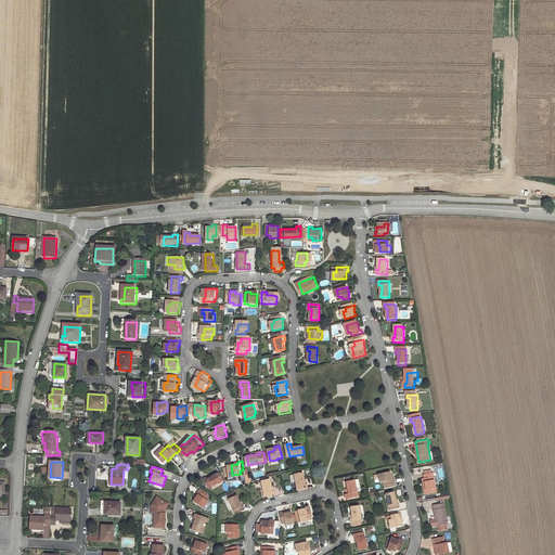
[(438,493),(435,472),(424,473),(425,478),(424,478),(426,494),(438,493)]
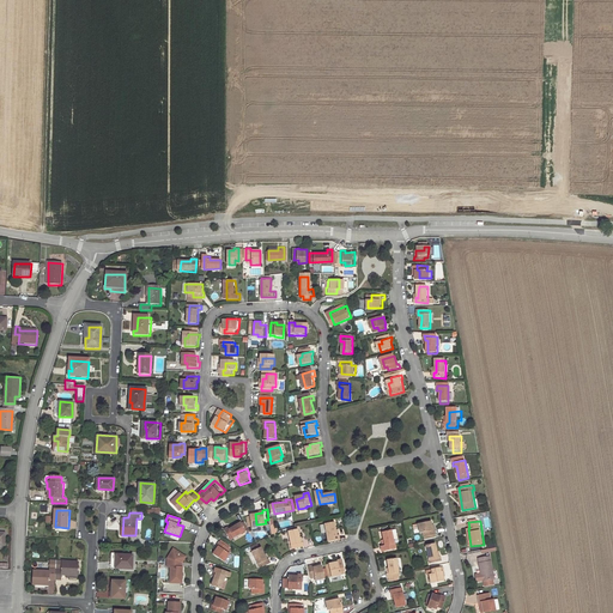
[(235,529),(232,526),(230,528),(236,539),(250,530),(246,522),(240,527),(235,529)]
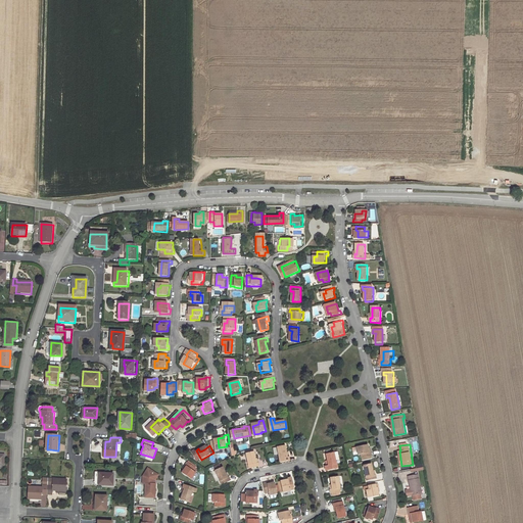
[(292,459),(291,456),(288,457),(288,453),(286,445),(275,448),(277,456),(281,455),(283,461),(292,459)]
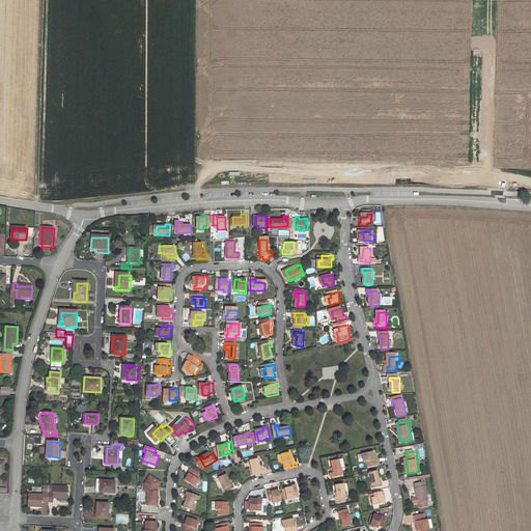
[(374,452),(364,454),(365,459),(368,459),(369,464),(379,462),(378,457),(375,457),(374,452)]
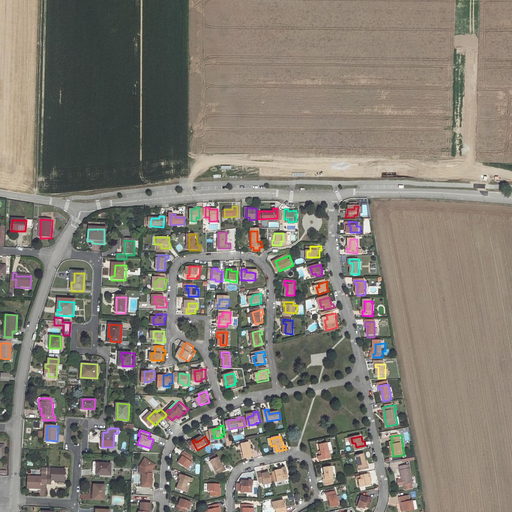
[(256,456),(254,451),(251,452),(250,448),(248,443),(242,445),(247,459),(256,456)]
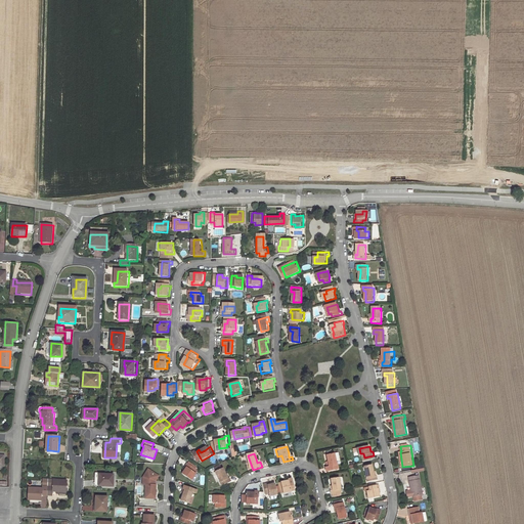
[(332,455),(332,461),(334,466),(330,467),(331,471),(342,468),(338,453),(332,455)]
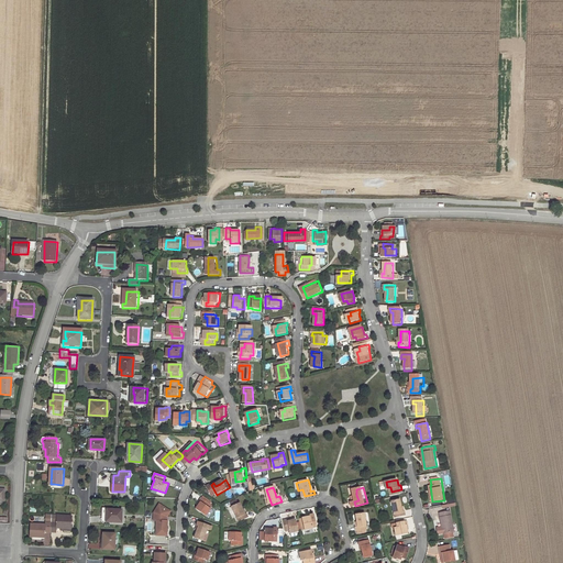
[(213,503),(206,497),(203,501),(206,504),(201,509),(209,515),(213,509),(211,507),(213,503)]
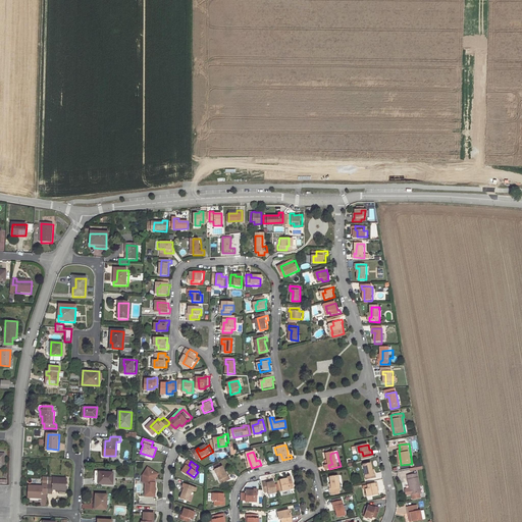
[(373,472),(373,469),(371,463),(365,464),(368,478),(376,476),(375,472),(373,472)]
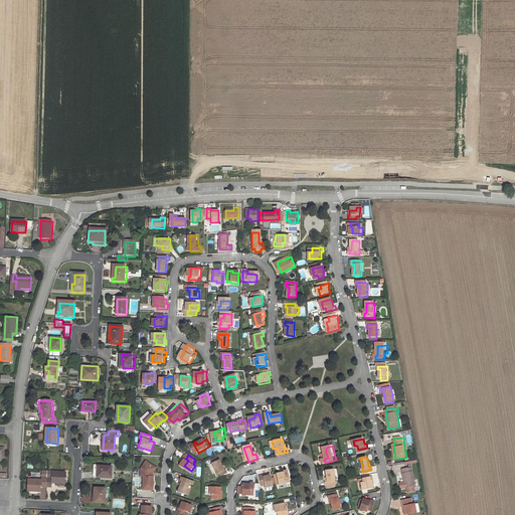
[(149,459),(149,460),(158,466),(155,471),(155,474),(157,474),(157,471),(160,465),(149,459)]
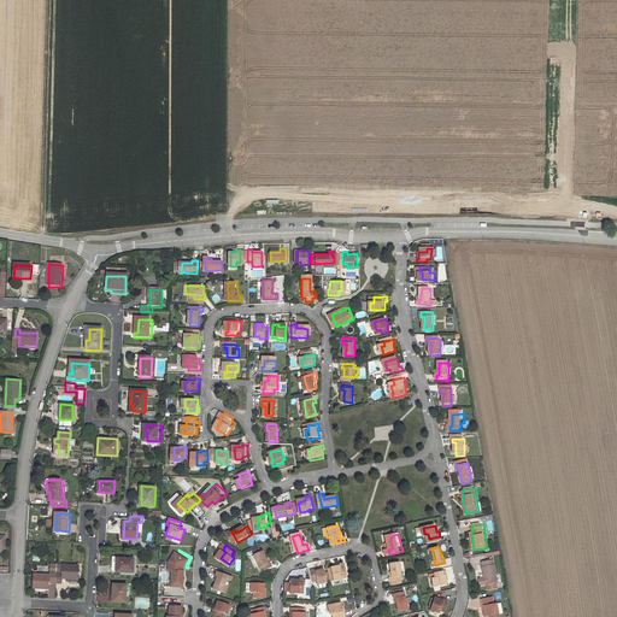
[(189,558),(178,551),(174,559),(175,560),(175,569),(176,569),(176,585),(187,585),(187,577),(188,577),(188,569),(188,568),(186,568),(186,564),(189,558)]
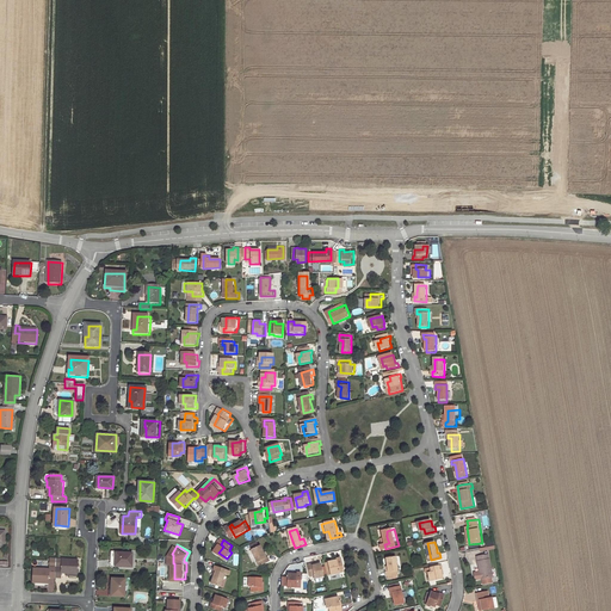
[(276,559),(273,554),(270,555),(267,550),(265,545),(258,549),(265,565),(276,559)]
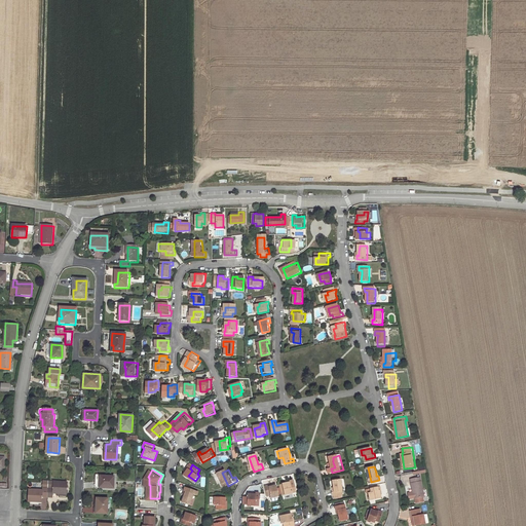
[(112,473),(101,473),(100,487),(111,487),(112,473)]
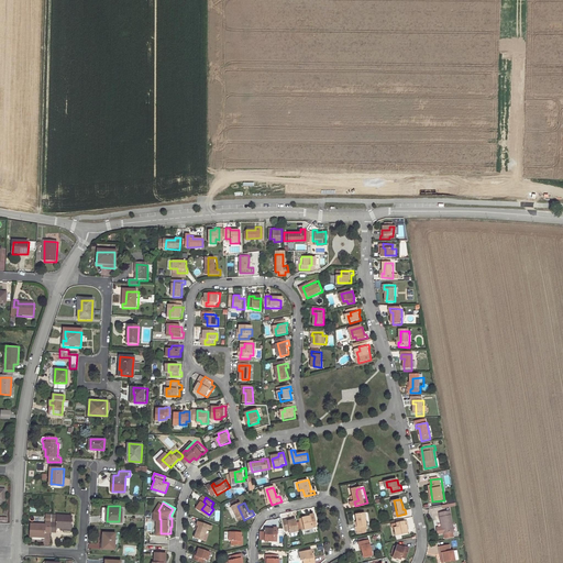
[(455,532),(452,511),(439,514),(441,527),(439,527),(440,534),(455,532)]
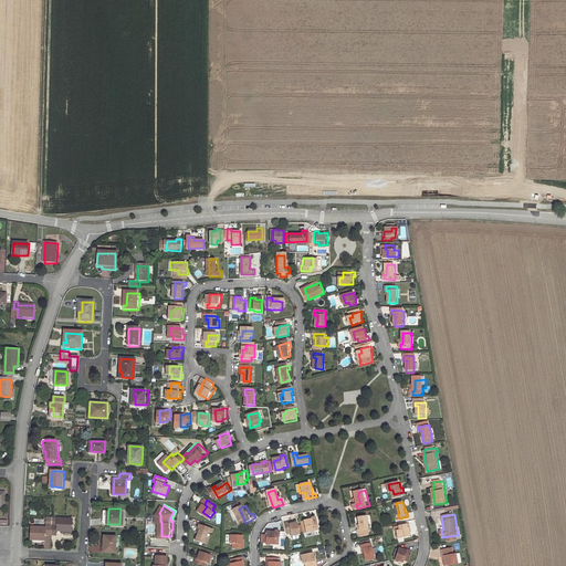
[(58,524),(58,530),(71,530),(72,516),(58,516),(58,524)]
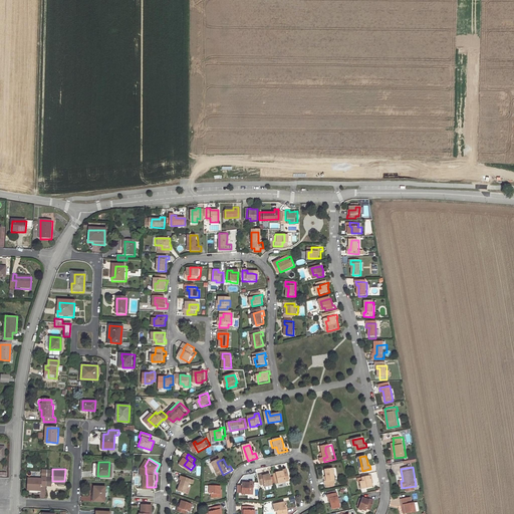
[(327,470),(328,477),(329,481),(326,481),(326,485),(336,483),(334,469),(327,470)]
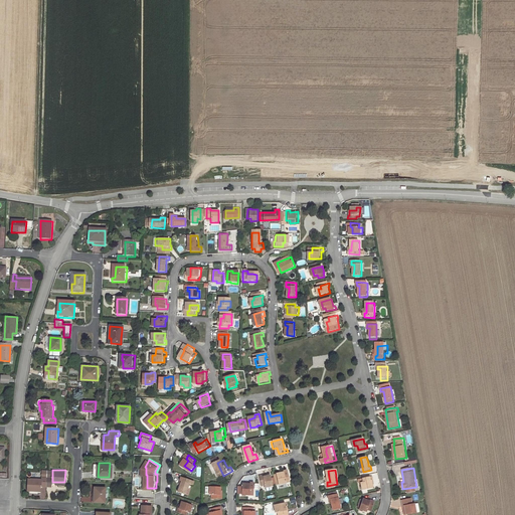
[(281,472),(278,473),(280,482),(283,482),(284,484),(291,483),(288,472),(282,473),(281,472)]
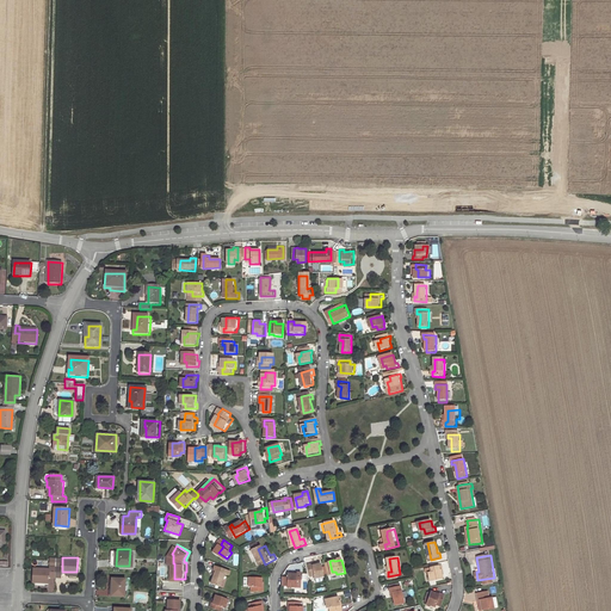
[(319,565),(312,567),(314,579),(321,578),(321,574),(323,574),(321,562),(318,562),(319,565)]
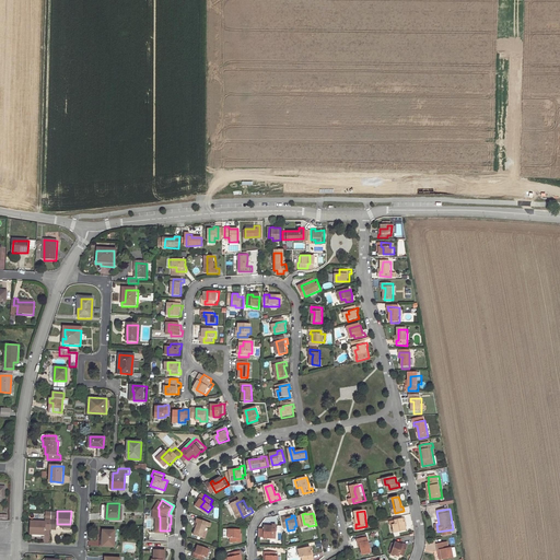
[(203,524),(202,527),(200,534),(208,536),(212,521),(201,517),(199,523),(203,524)]
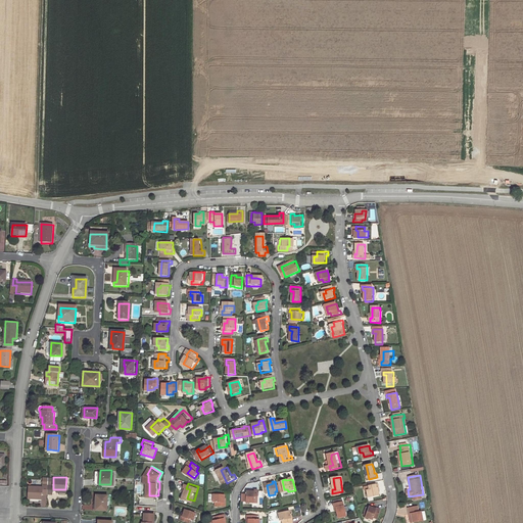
[(48,492),(48,484),(43,484),(42,487),(29,486),(28,497),(30,497),(41,498),(42,492),(48,492)]
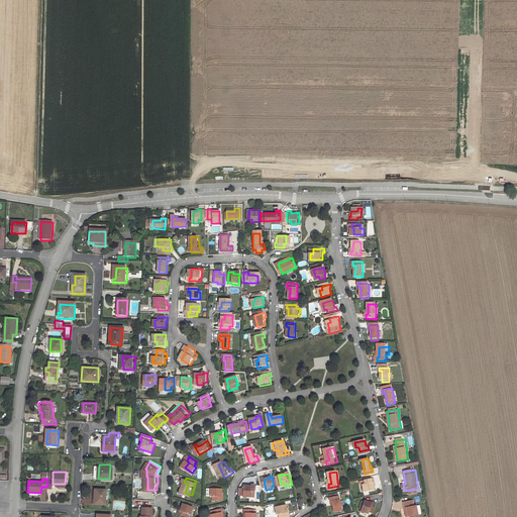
[(376,484),(375,480),(366,482),(367,487),(365,487),(366,494),(376,492),(375,484),(376,484)]
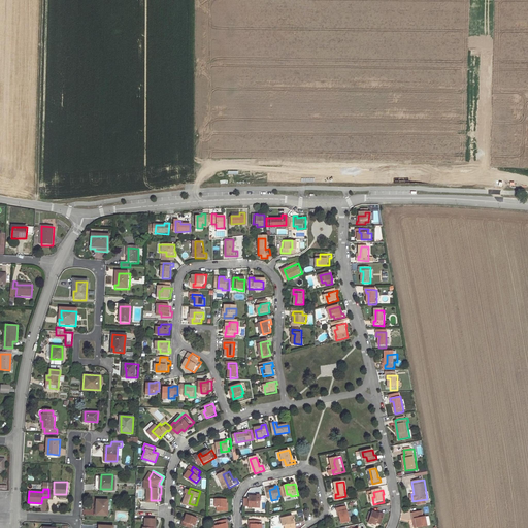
[(251,499),(251,507),(258,507),(258,504),(262,504),(262,495),(257,495),(257,499),(251,499)]
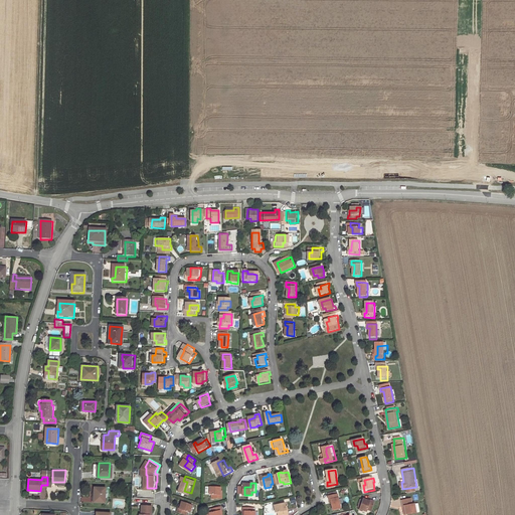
[(223,487),(214,486),(214,494),(216,494),(217,497),(225,497),(225,492),(223,492),(223,487)]
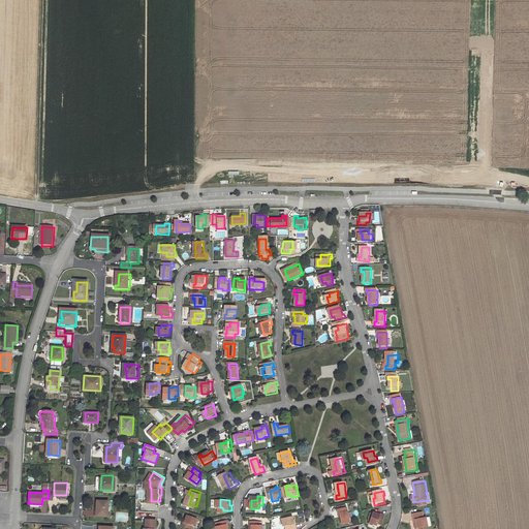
[(111,501),(99,500),(99,516),(110,517),(111,501)]
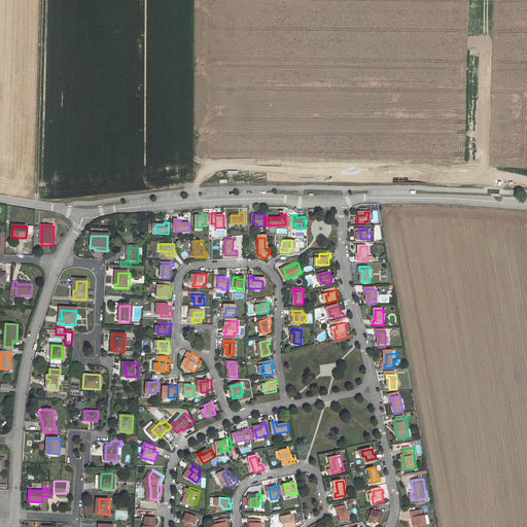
[(336,508),(337,514),(340,513),(341,517),(342,523),(349,522),(347,506),(336,508)]
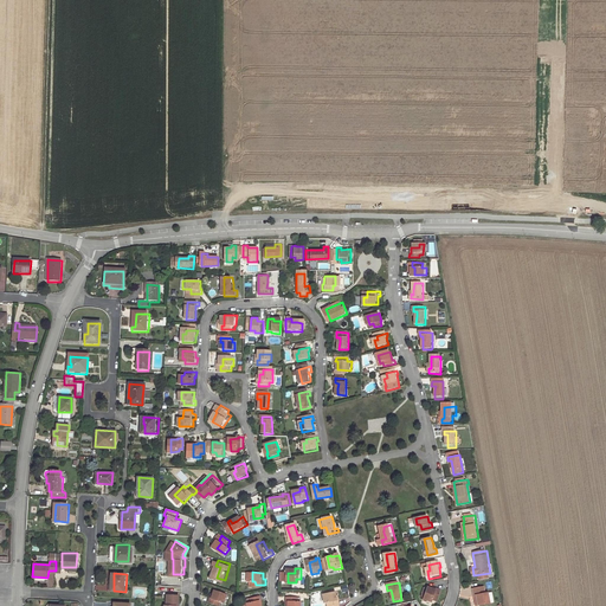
[(474,588),(475,594),(477,594),(478,604),(490,603),(489,592),(485,593),(484,587),(474,588)]
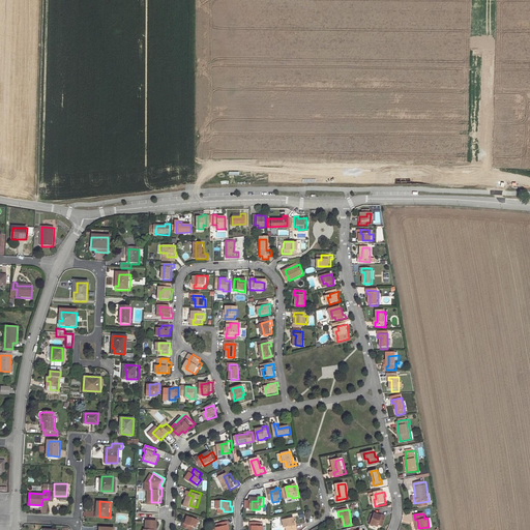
[(382,518),(375,514),(371,526),(378,528),(379,526),(383,528),(387,517),(383,514),(382,518)]
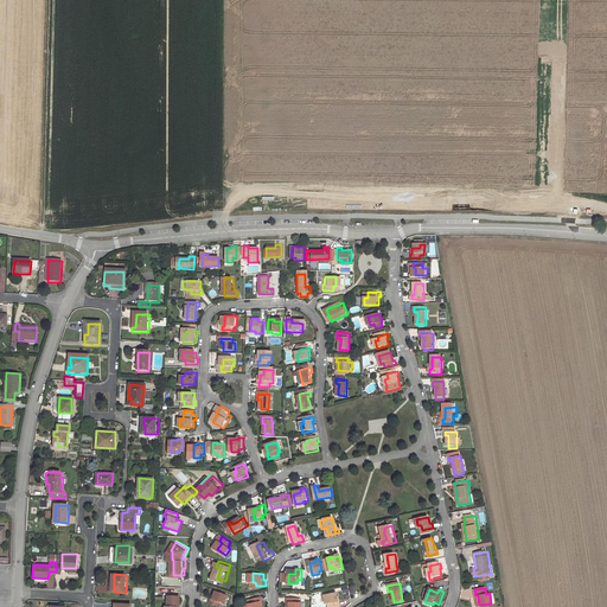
[(229,602),(231,594),(221,590),(218,596),(216,595),(213,601),(224,605),(225,601),(229,602)]
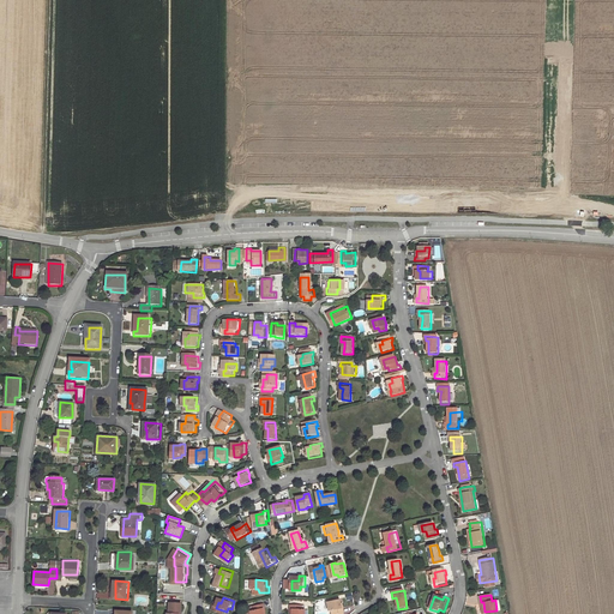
[(187,612),(188,601),(176,600),(175,611),(174,611),(173,613),(185,613),(185,612),(187,612)]
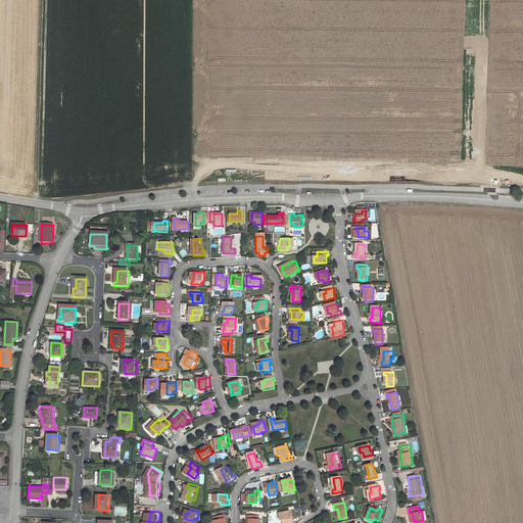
[(229,512),(221,515),(221,519),(218,520),(218,522),(226,522),(230,522),(229,519),(231,519),(229,512)]
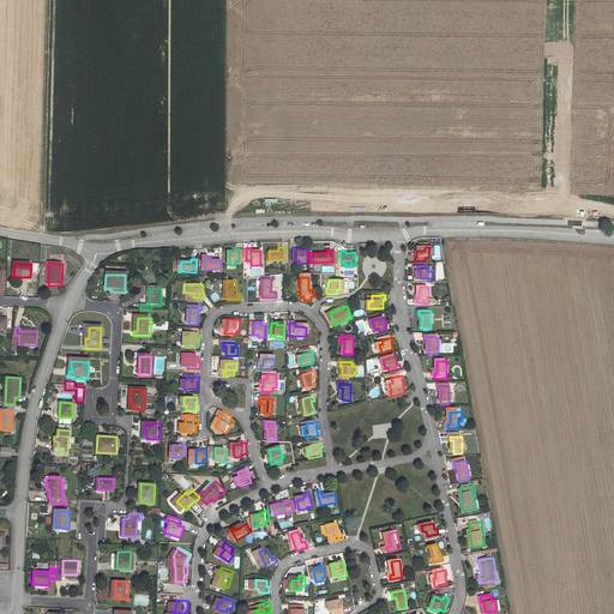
[(341,601),(329,603),(331,612),(335,611),(335,613),(345,612),(344,608),(343,608),(341,601)]
